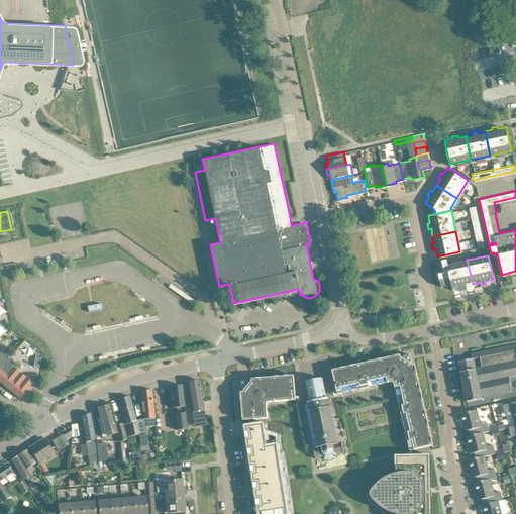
[(447,271),(446,265),(445,259),(435,261),(438,273),(447,271)]
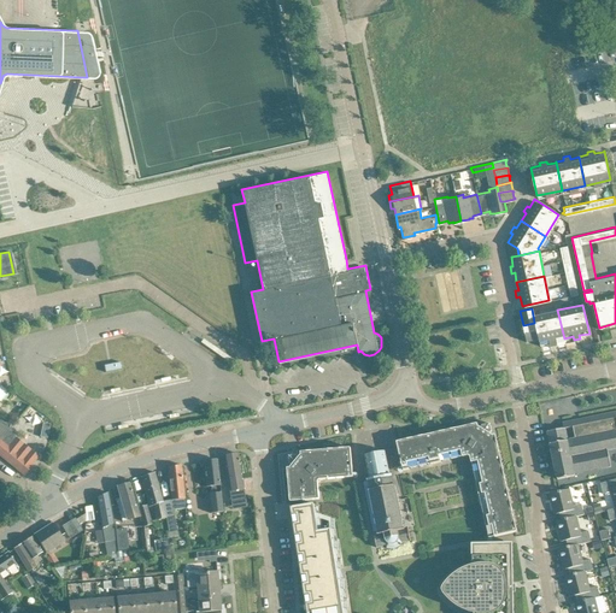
[(538,337),(539,345),(549,342),(550,346),(556,343),(556,341),(564,339),(557,310),(533,316),(538,337)]
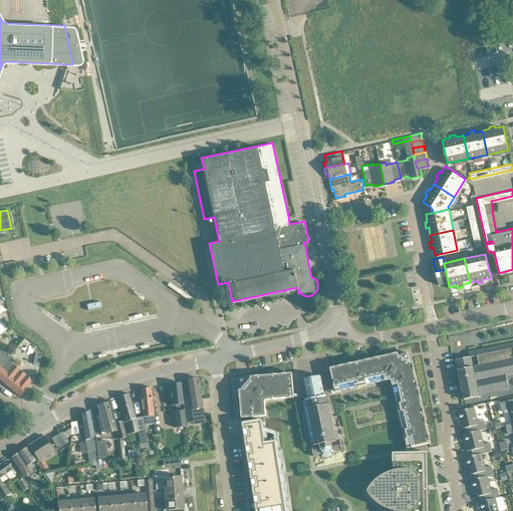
[(438,283),(448,281),(445,269),(436,271),(438,283)]
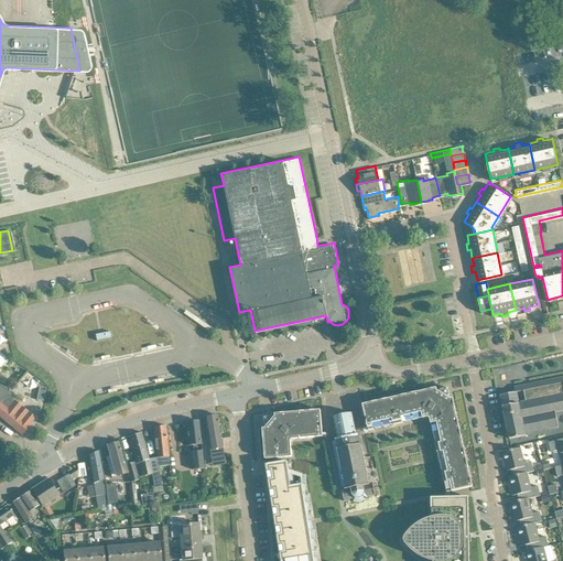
[(184,308),(181,311),(206,328),(208,325),(184,308)]
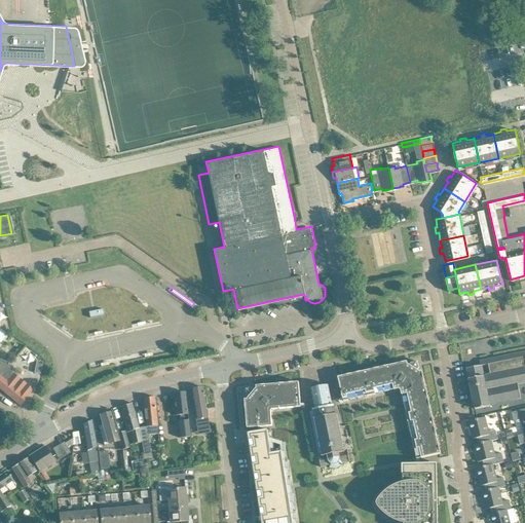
[(102,306),(96,307),(89,309),(90,314),(103,312),(102,306)]
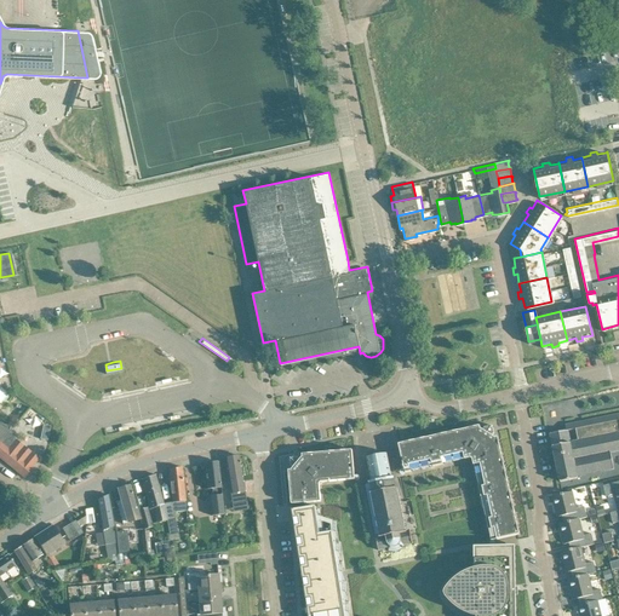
[(9,429),(0,421),(0,399),(7,391),(0,386),(0,455),(23,475),(38,456),(6,431),(9,429)]
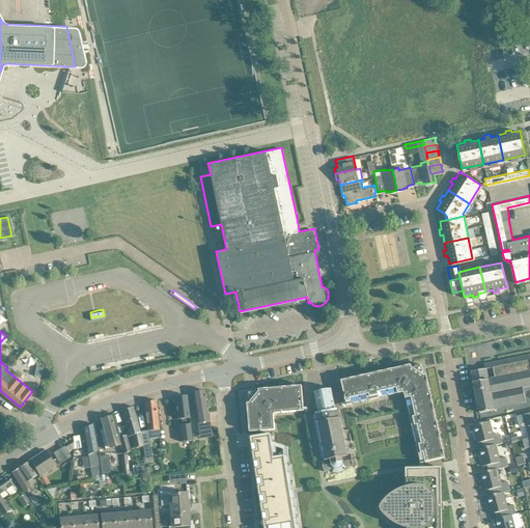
[(529,352),(483,362),(484,366),(470,369),(478,411),(494,408),(493,407),(525,399),(522,386),(529,384),(529,352)]
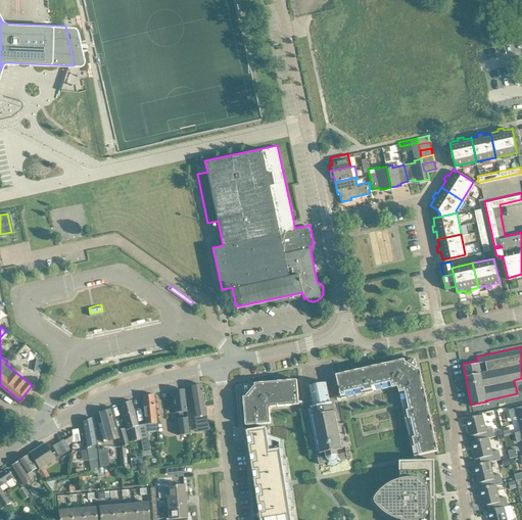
[(35,356),(33,368),(38,369),(41,358),(35,356)]
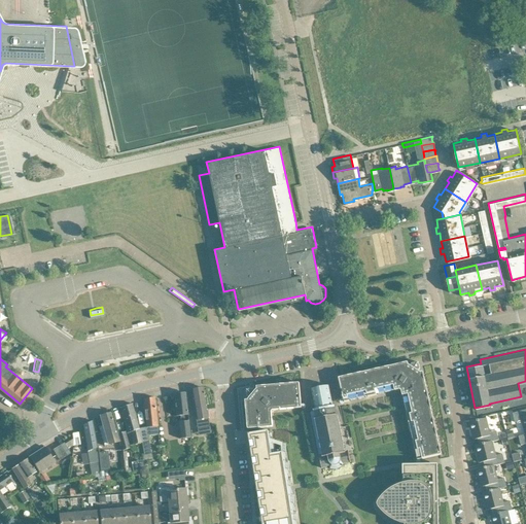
[(421,456),(441,452),(422,370),(420,371),(408,362),(407,360),(338,376),(344,399),(398,387),(400,389),(414,448),(422,448),(420,451),(421,456)]
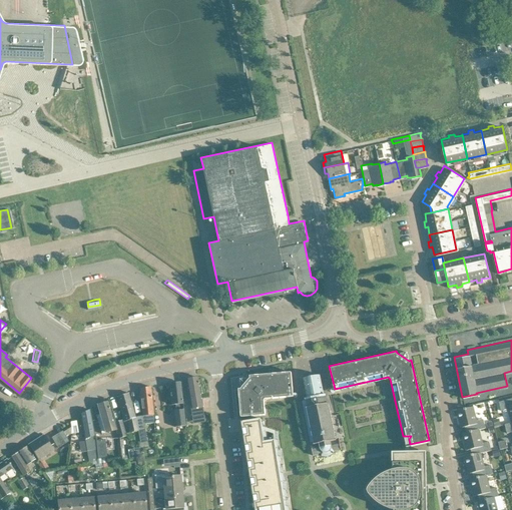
[(291,371),(249,374),(249,377),(240,387),(238,388),(240,415),(265,413),(264,399),(265,397),(283,396),(293,395),(291,371)]
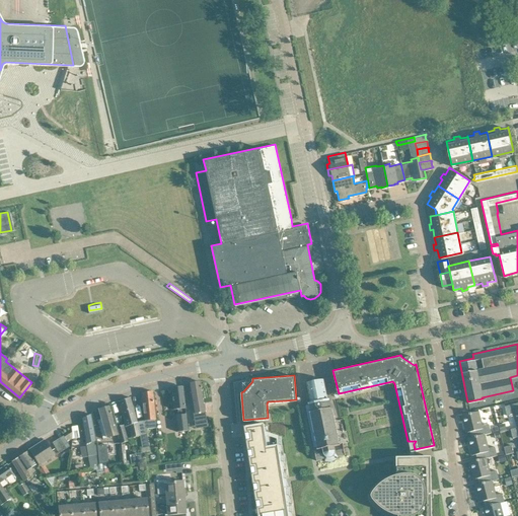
[(328,397),(326,397),(323,377),(322,378),(317,379),(311,380),(306,381),(310,400),(308,401),(308,402),(304,403),(313,446),(316,445),(316,447),(313,448),(315,458),(323,457),(324,458),(325,459),(327,459),(328,459),(330,459),(331,459),(334,458),(335,457),(336,456),(337,455),(337,454),(345,453),(342,442),(339,442),(331,407),(330,407),(328,397)]
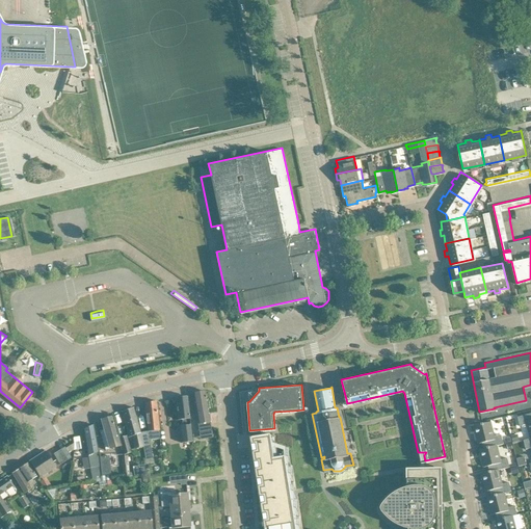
[(210,428),(204,389),(192,391),(200,430),(210,428)]
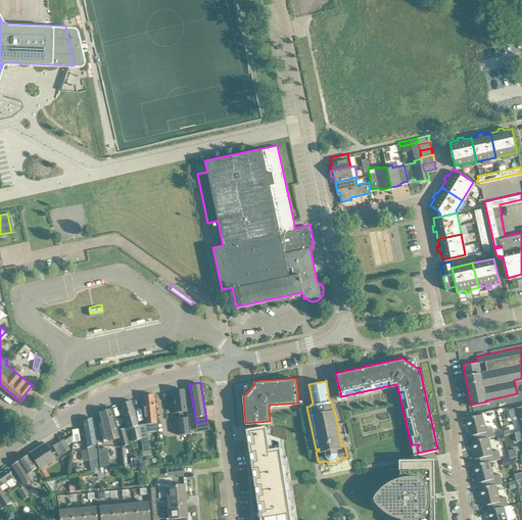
[(187,431),(187,426),(184,398),(183,388),(172,390),(174,411),(177,410),(178,417),(175,417),(177,432),(187,431)]
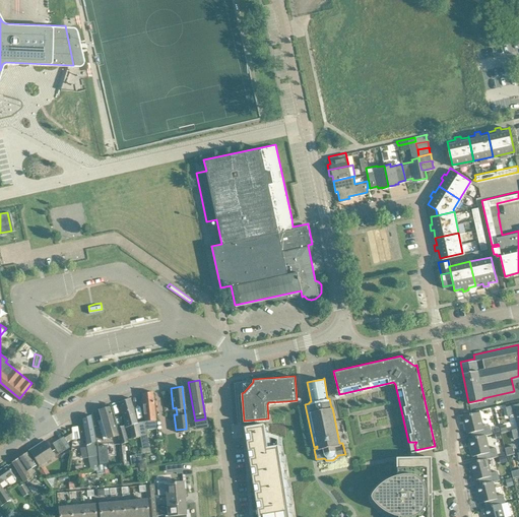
[(135,421),(137,435),(138,435),(140,447),(147,446),(144,428),(155,427),(154,422),(151,389),(140,392),(141,402),(143,418),(135,421)]
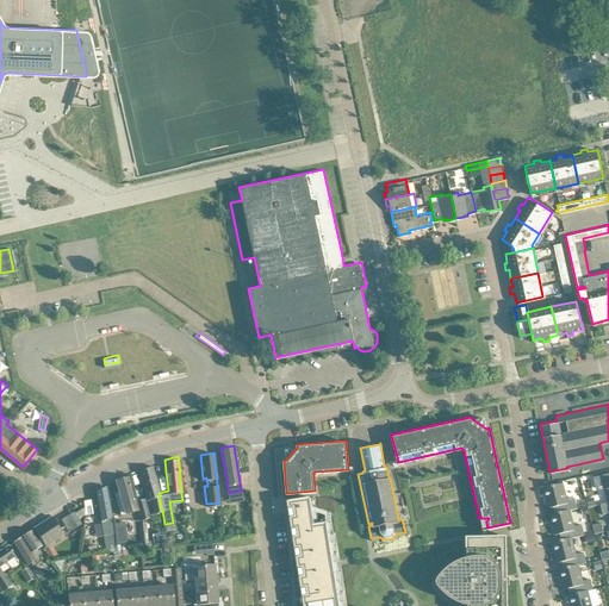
[(161,510),(159,493),(155,475),(151,464),(138,468),(142,480),(147,497),(149,497),(153,511),(161,510)]
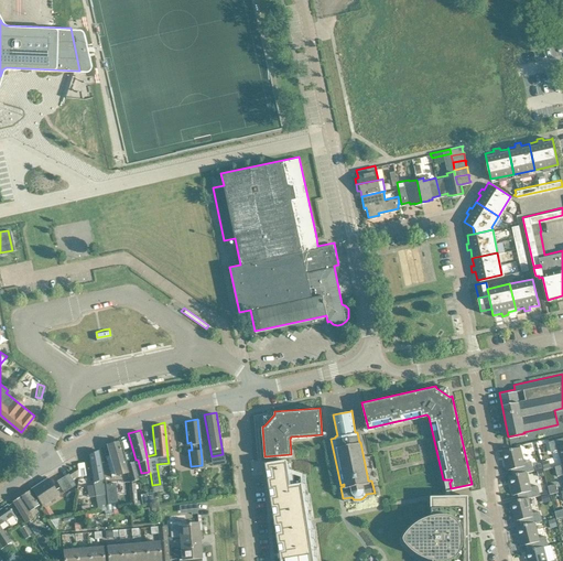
[(561,463),(562,462),(562,435),(548,440),(550,450),(558,448),(561,463)]
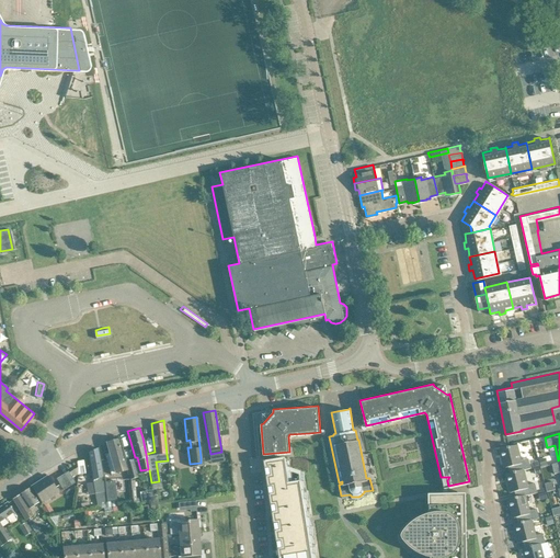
[(385,436),(376,437),(378,447),(379,455),(386,454),(388,454),(387,446),(386,442),(385,436)]
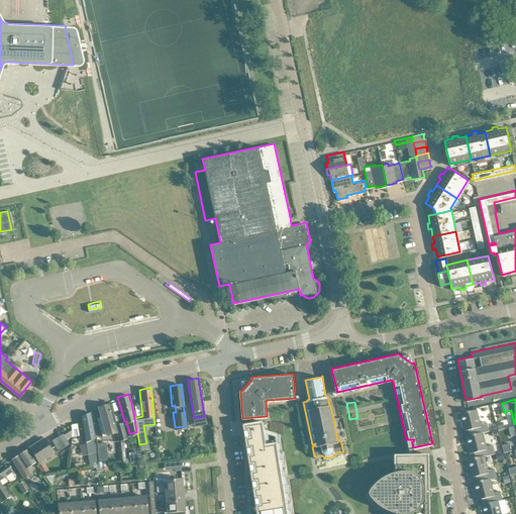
[(97,406),(100,416),(96,417),(101,435),(116,430),(108,403),(97,406)]
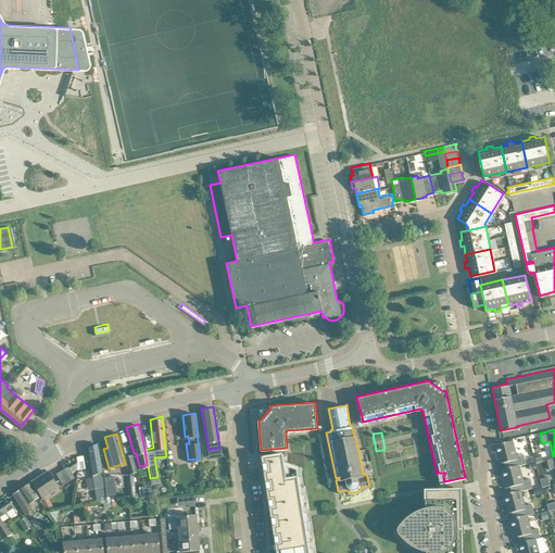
[(518,463),(518,464),(526,462),(522,452),(516,454),(512,439),(494,443),(499,462),(503,461),(504,466),(504,467),(518,463)]
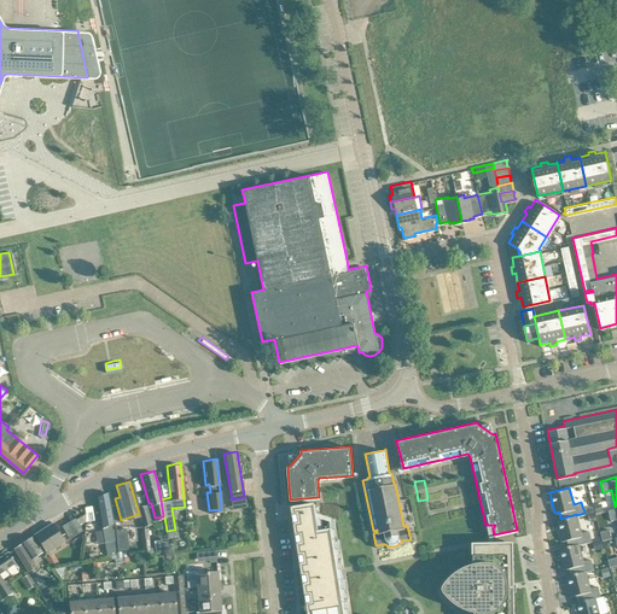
[(106,491),(106,490),(95,496),(95,497),(98,508),(100,526),(102,528),(104,541),(104,547),(115,545),(114,541),(115,541),(114,526),(112,521),(106,491)]
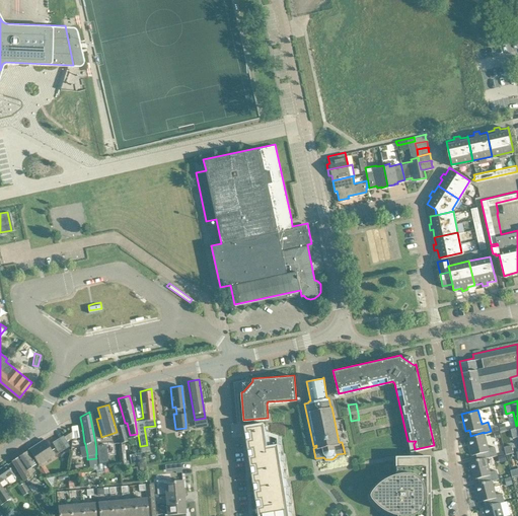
[(298,413),(290,414),(292,426),(300,425),(298,413)]
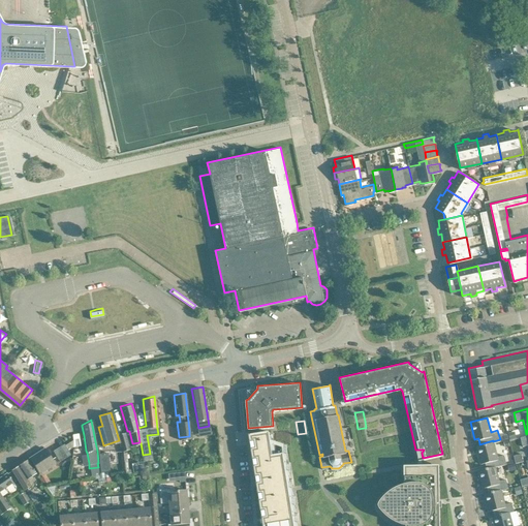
[(80,444),(78,431),(71,433),(72,439),(72,445),(80,444)]
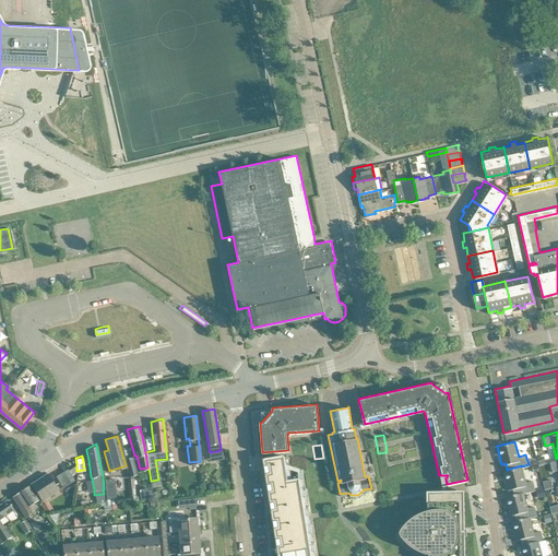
[(129,476),(137,475),(131,456),(123,458),(129,476)]
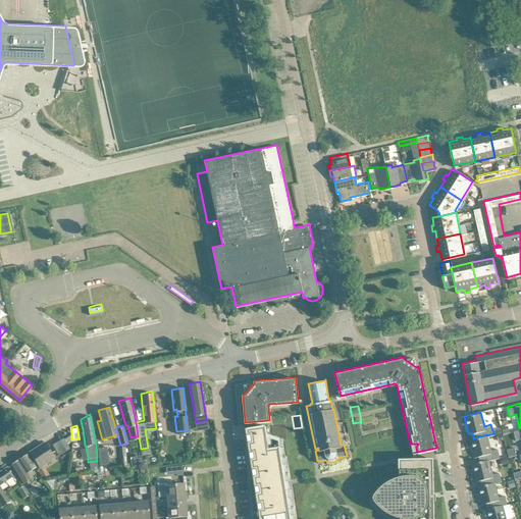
[(291,518),(279,447),(268,447),(264,425),(245,427),(260,518),(291,518)]
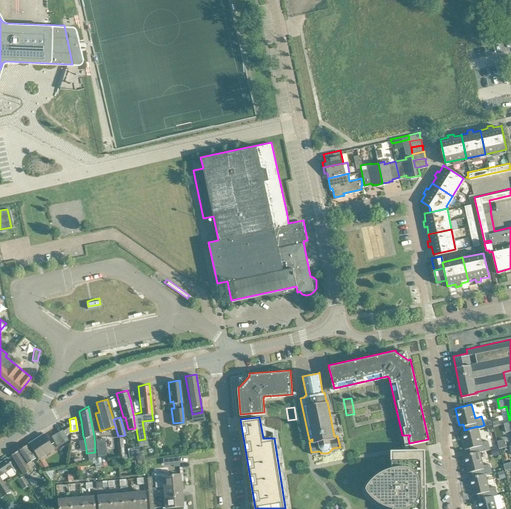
[(481,440),(477,427),(477,426),(464,430),(464,429),(460,431),(465,448),(469,446),(470,452),(479,450),(489,448),(487,439),(481,440)]
